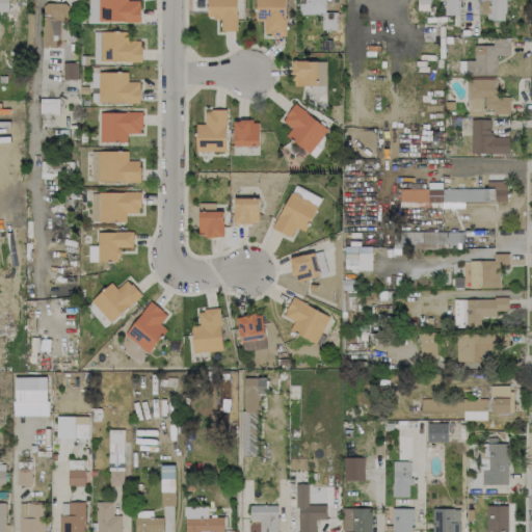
[(7,0),(0,0),(0,10),(8,11),(7,0)]
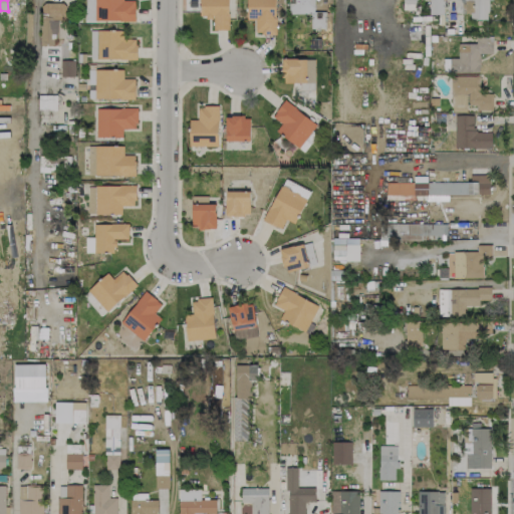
[(122,0),(85,0),(86,21),(135,20),(135,0),(123,0),(122,0)]
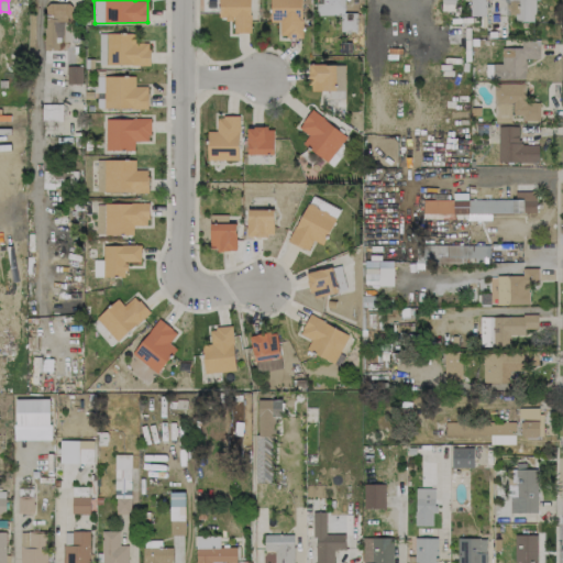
[(250,33),(250,0),(218,0),(218,19),(233,19),(233,32),(250,33)]
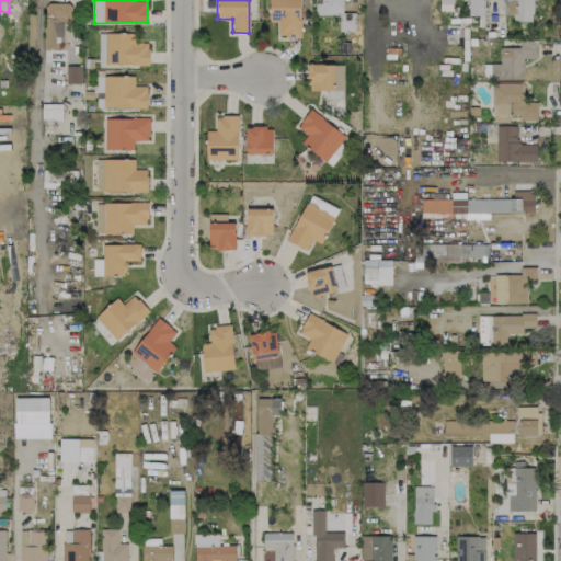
[(299,0),(268,0),(270,21),(278,21),(278,36),(300,36),(299,0)]
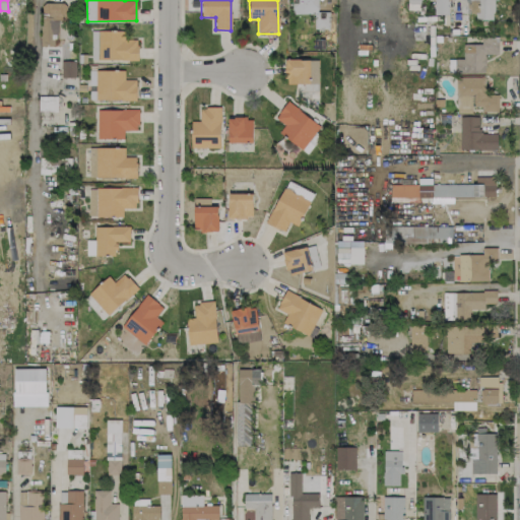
[(329,28),(329,11),(318,11),(317,0),(291,0),(293,14),(314,13),(314,28),(329,28)]
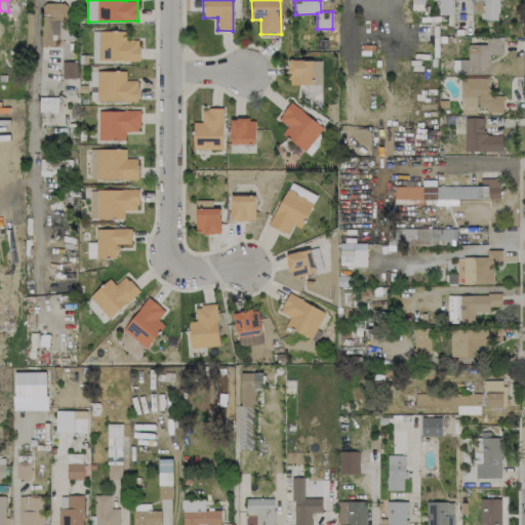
[(439,0),(439,14),(452,14),(452,0),(439,0)]
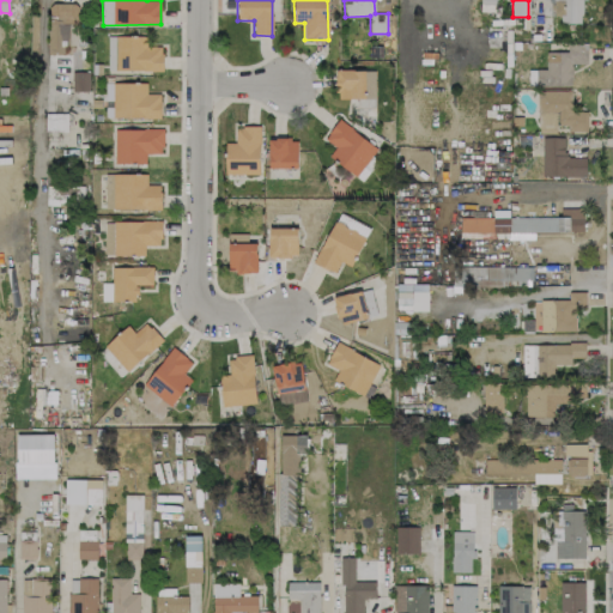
[(583,23),(583,0),(557,0),(558,23),(583,23)]
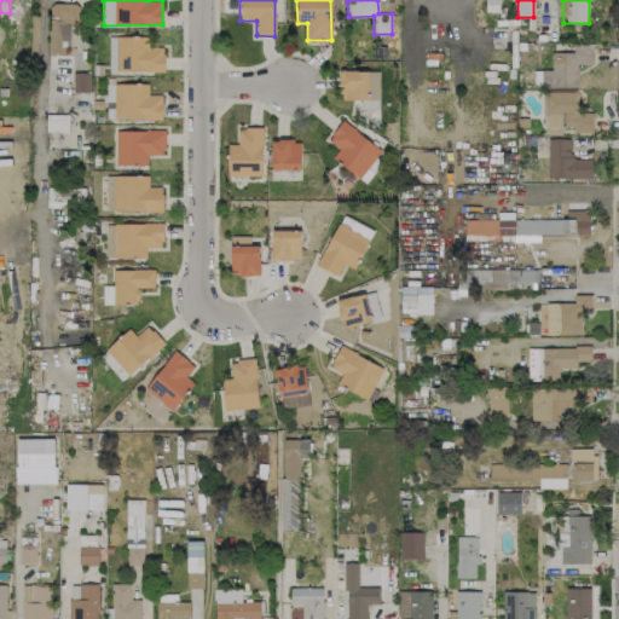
[(79,3),(50,4),(51,55),(64,53),(64,46),(80,46),(79,3)]
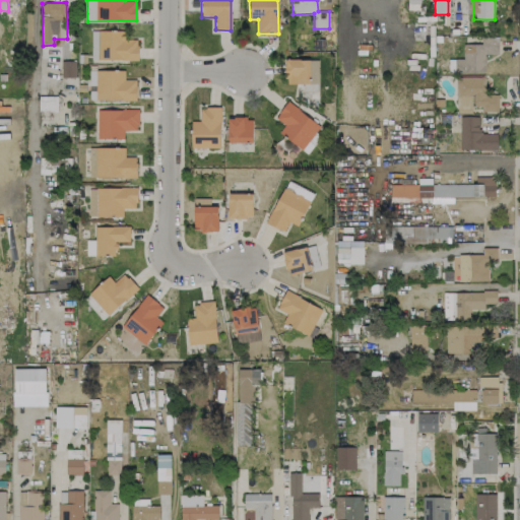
[(138,39),(124,40),(124,30),(98,30),(99,60),(138,60),(138,39)]
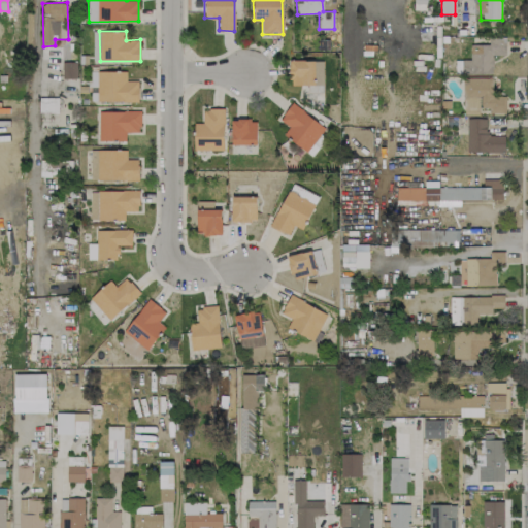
[(505,55),(505,37),(488,37),(488,44),(470,44),(470,60),(461,60),(462,74),(493,74),(493,55),(505,55)]
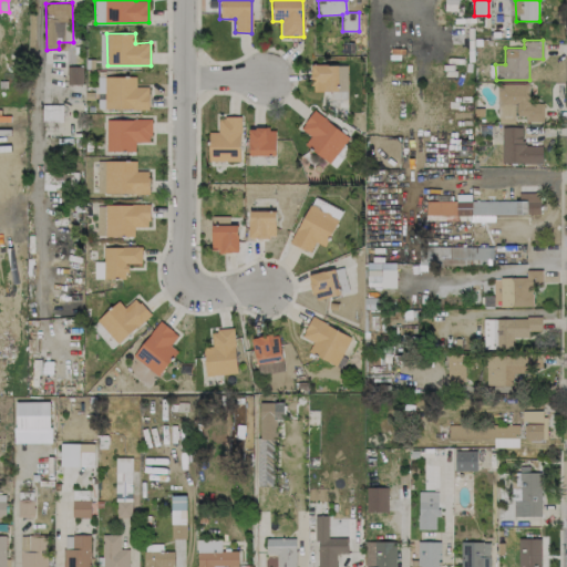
[(347,65),(311,64),(311,90),(346,91),(347,65)]
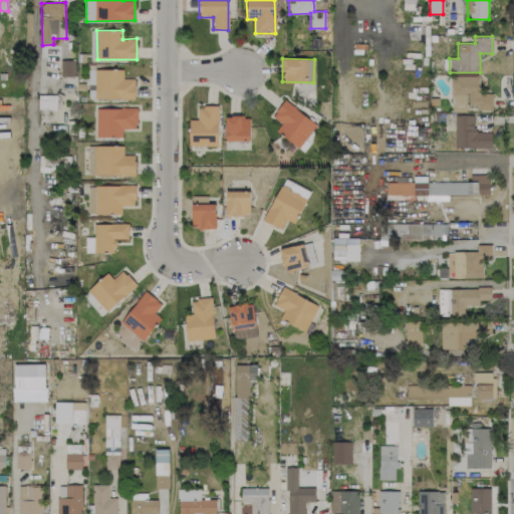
[(74,60),(60,60),(60,76),(74,76),(74,60)]
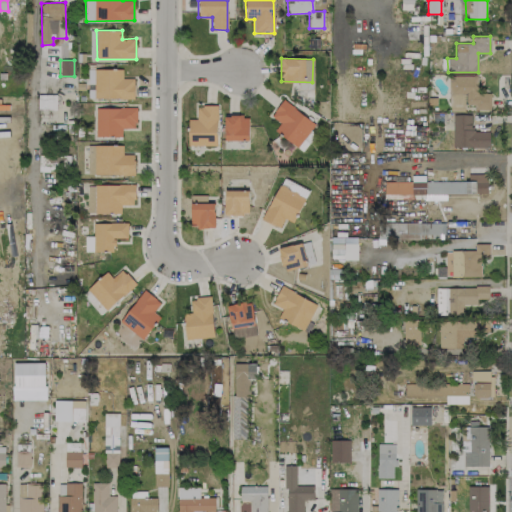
[(134,98),(134,78),(122,79),(122,69),(94,69),(94,99),(134,98)]
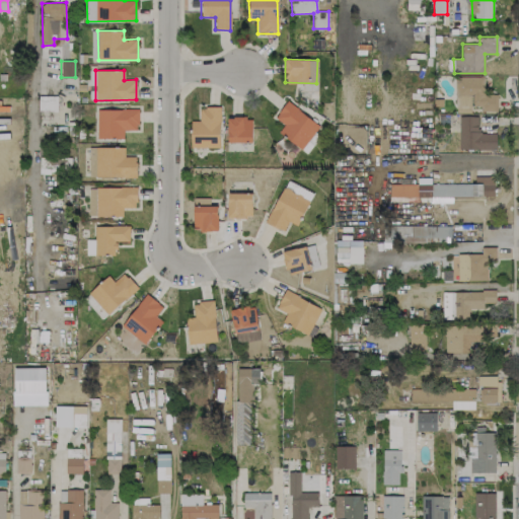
[(455,77),(456,113),(471,113),(471,109),(498,109),(497,93),(484,94),(483,76),(455,77)]
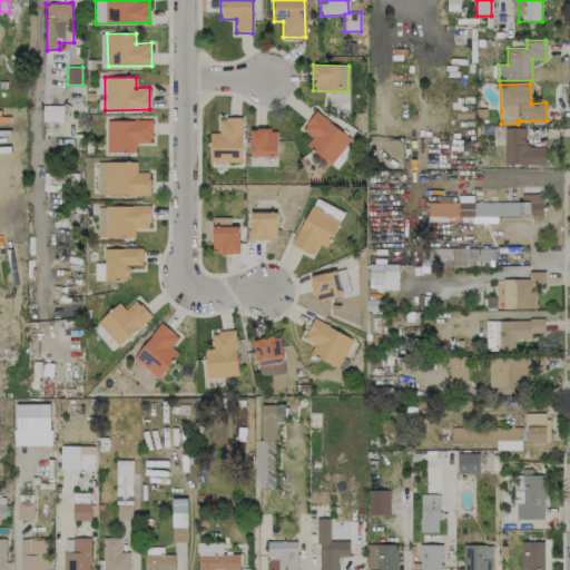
[(350,138),(315,110),(301,129),(312,137),(305,145),(336,168),(351,149),(345,145),(350,138)]
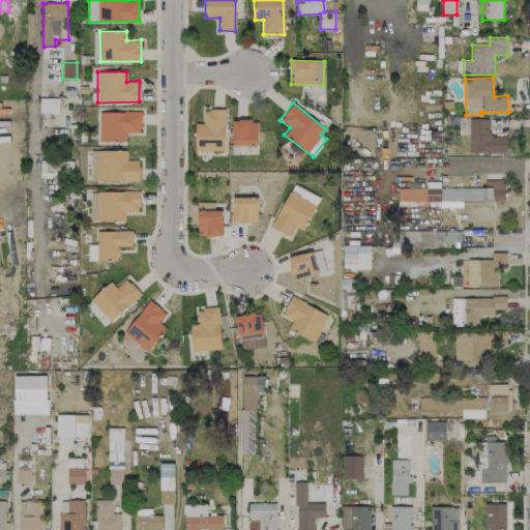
[(225,109),(204,109),(204,123),(195,123),(195,150),(225,151),(225,109)]
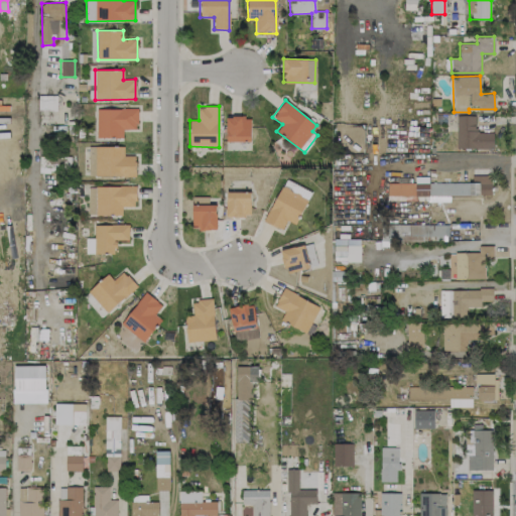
[(137,109),(97,108),(96,137),(123,137),(123,129),(137,129),(137,109)]
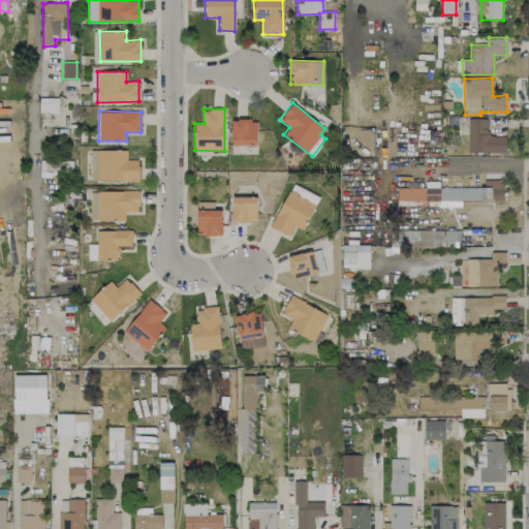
[(467,152),(505,152),(506,135),(487,135),(488,119),(468,118),(467,152)]
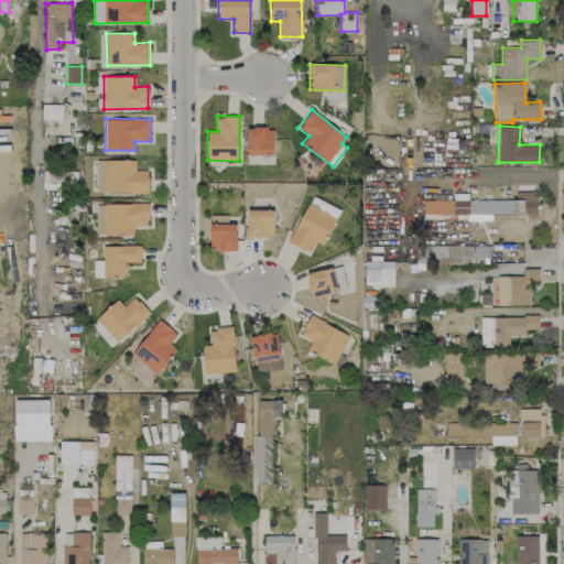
[(274,154),(273,128),(247,128),(248,154),(274,154)]
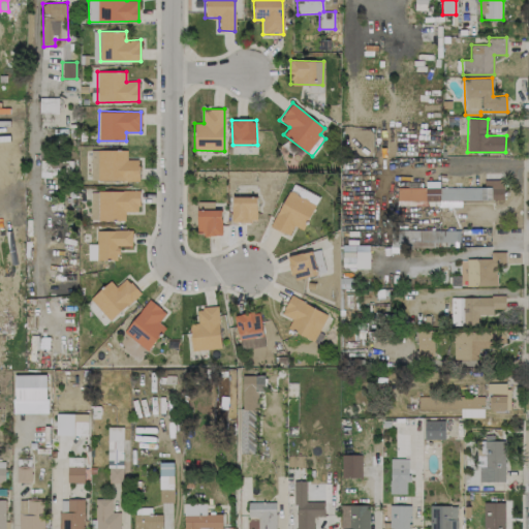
[(127,150),(91,150),(91,181),(138,180),(138,160),(127,160),(127,150)]
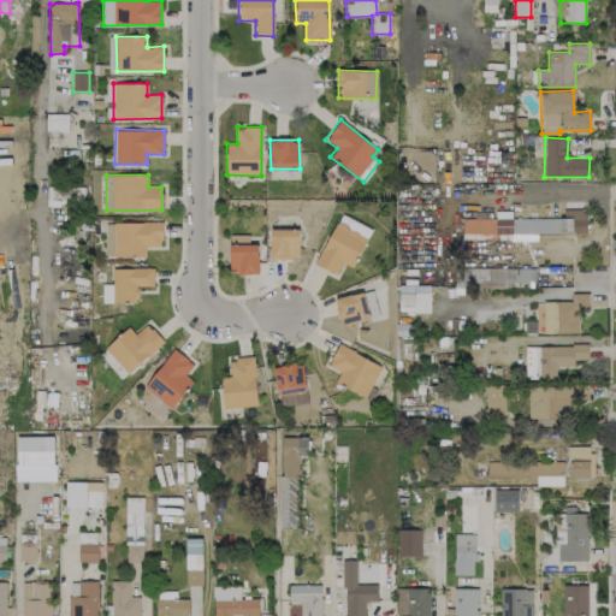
[(84,188),(47,187),(46,205),(83,206),(84,188)]
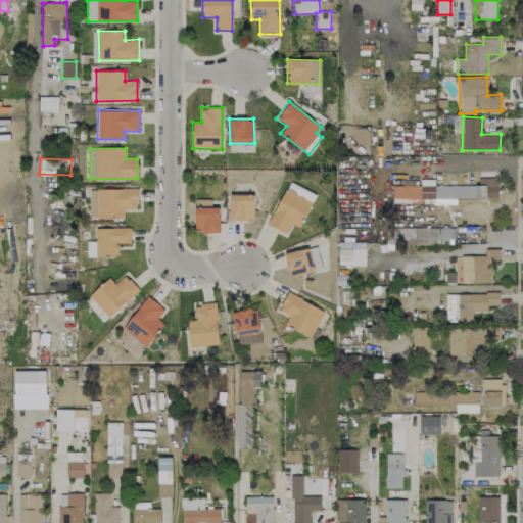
[(299,227),(316,194),(288,181),(267,225),(285,233),(290,223),(299,227)]
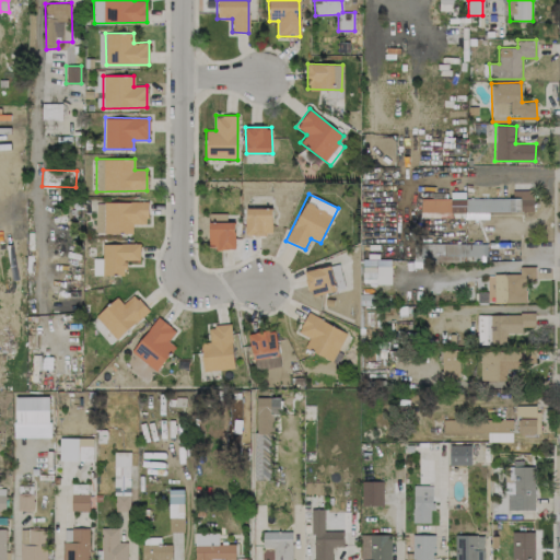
[(465,212),(465,219),(488,219),(488,212),(533,212),(533,199),(420,198),(420,212),(465,212)]
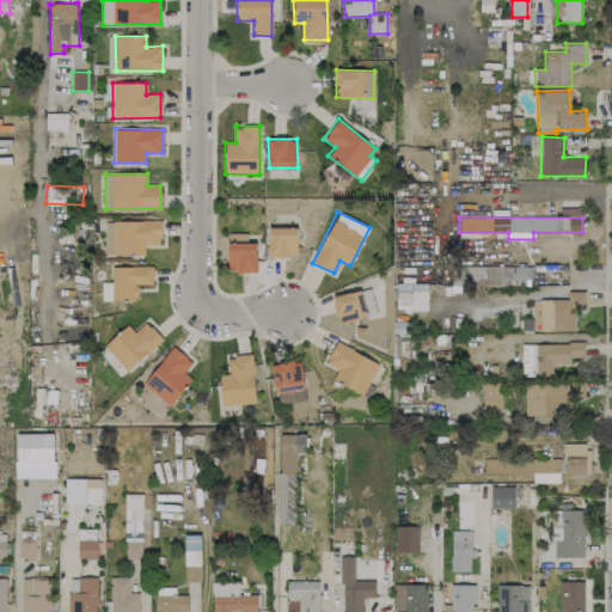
[(145,255),(145,245),(160,245),(161,221),(114,220),(114,255),(145,255)]
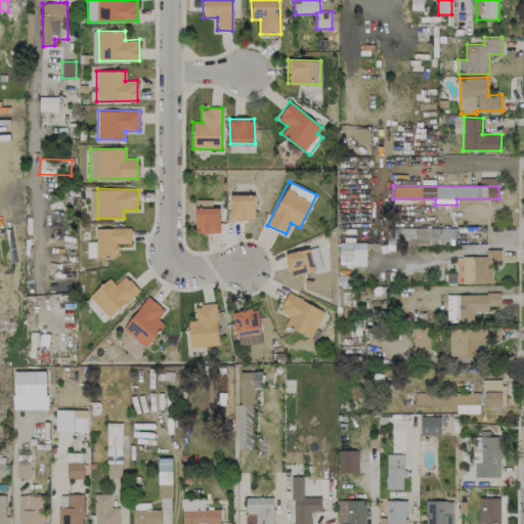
[(229,219),(254,219),(254,195),(229,194),(229,219)]
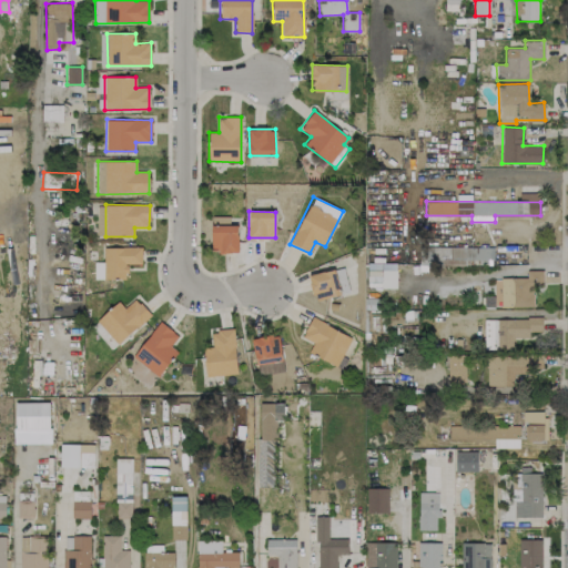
[(239,253),(237,225),(230,225),(229,216),(212,216),(212,253),(239,253)]
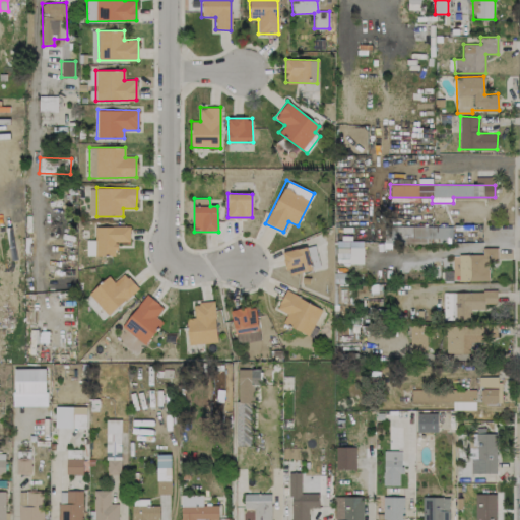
[(130,225),(94,226),(94,240),(86,240),(86,256),(116,255),(116,242),(130,242),(130,225)]
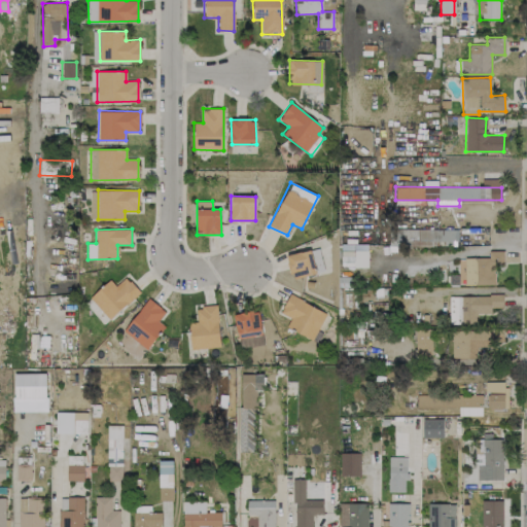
[(367,268),(367,250),(353,250),(353,244),(341,244),(341,267),(367,268)]
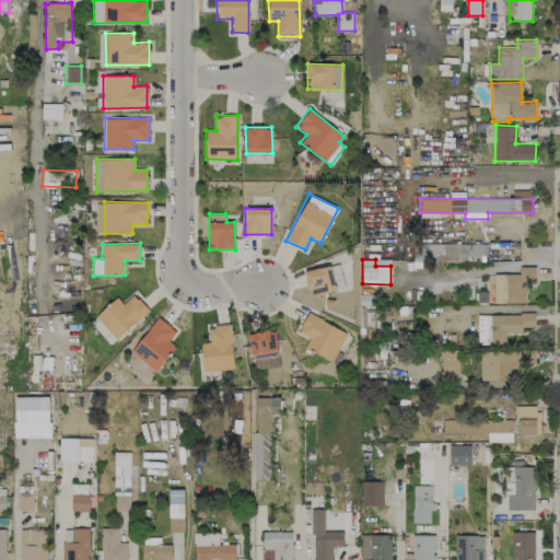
[(303,271),(310,296),(345,289),(338,264),(303,271)]
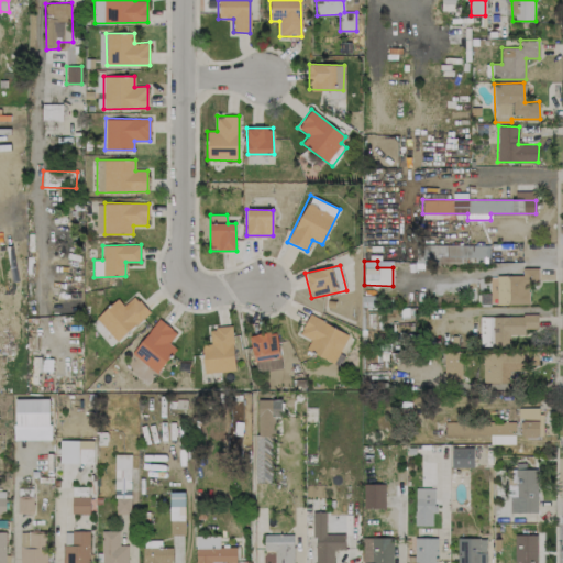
[(496,275),(497,305),(529,304),(529,283),(539,283),(538,268),(522,268),(522,275),(496,275)]
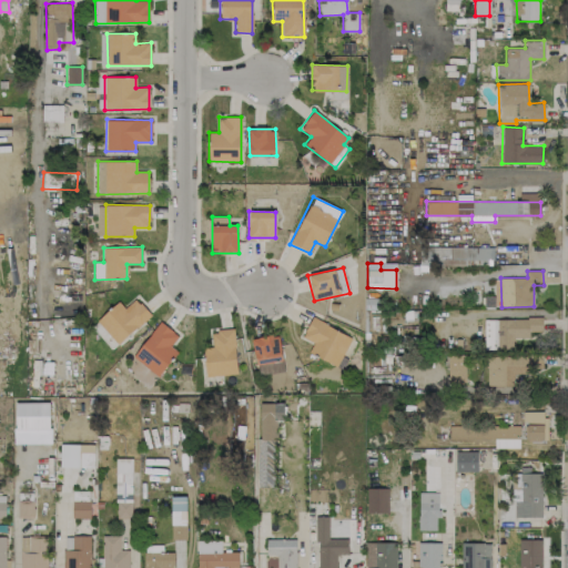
[(118,301),(97,321),(118,344),(151,315),(135,298),(124,308),(118,301)]
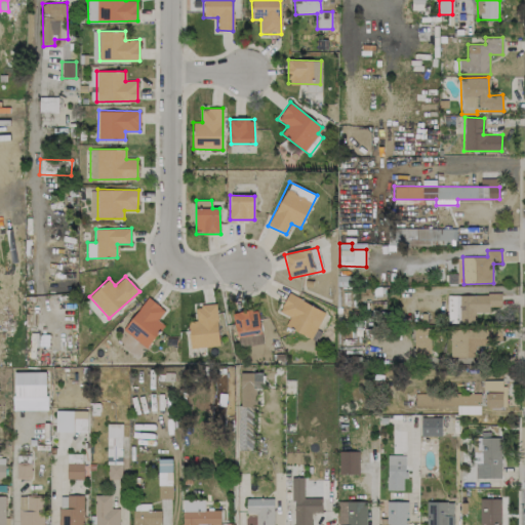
[(279,312),(289,317),(285,325),(311,338),(324,312),(288,293),(279,312)]
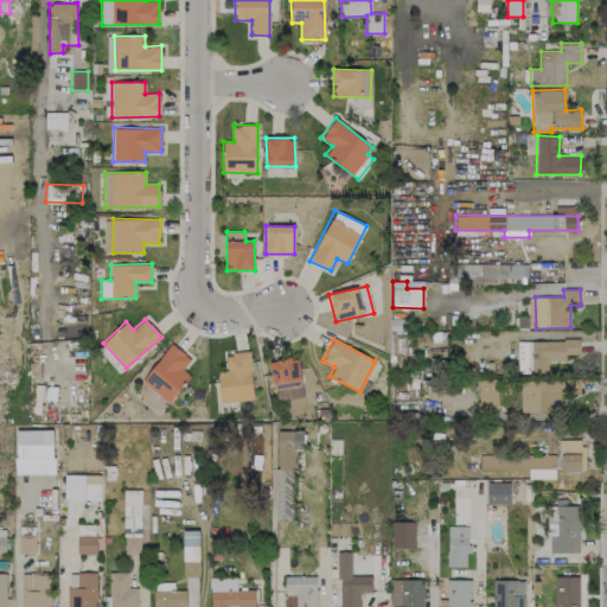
[(190,376),(181,370),(190,358),(171,344),(142,382),(170,402),(190,376)]
